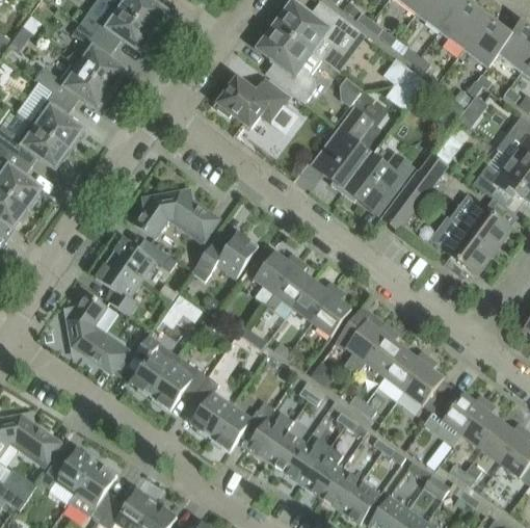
[(87,10),(79,23),(93,32),(114,48),(122,37),(138,50),(144,42),(147,43),(153,33),(151,32),(152,30),(113,3),(109,0),(96,0),(88,11),(87,10)]
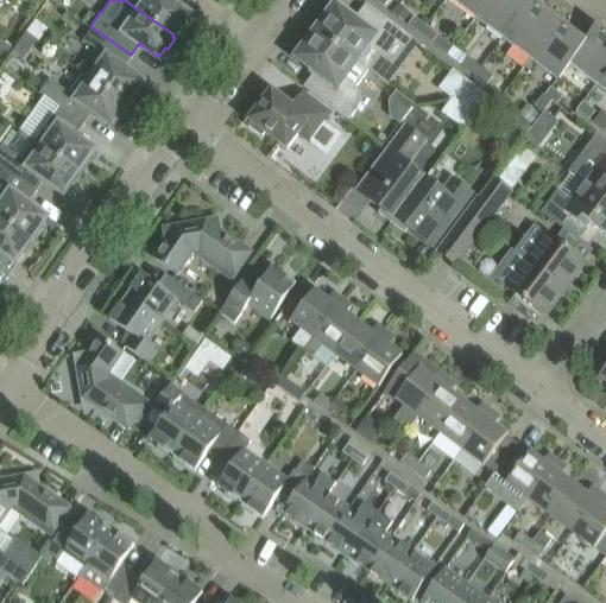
[(132,0),(130,4),(174,35),(175,33),(178,35),(185,24),(183,23),(190,13),(171,0),(132,0)]
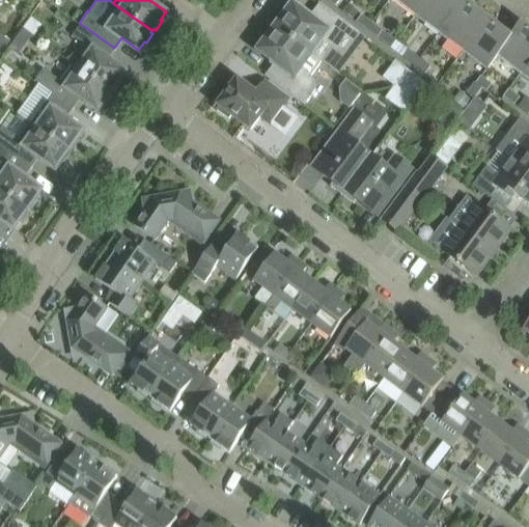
[(319,58),(332,43),(343,52),(359,31),(318,0),(316,2),(321,5),(314,14),(307,8),(305,11),(291,1),(287,6),(282,7),(277,15),(278,20),(274,25),(319,58)]
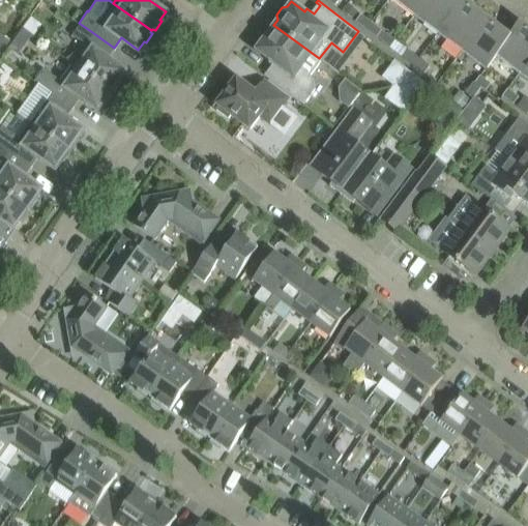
[(399,0),(413,10),(420,0),(399,0)]
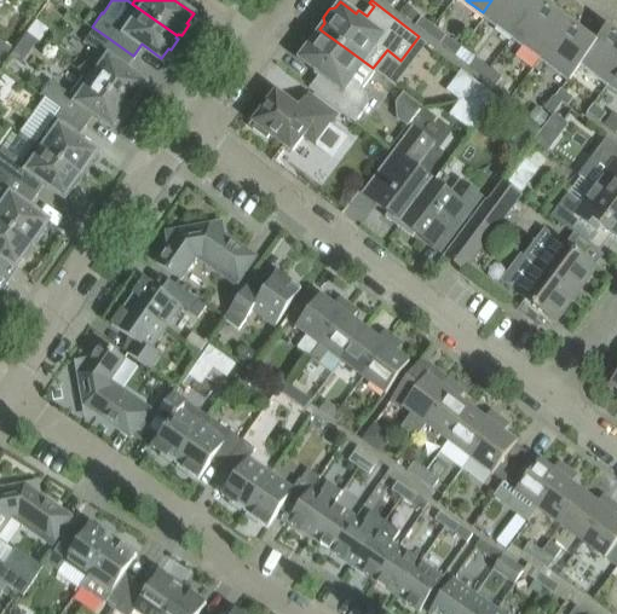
[(511,33),(536,0),(491,0),(483,12),(511,33)]
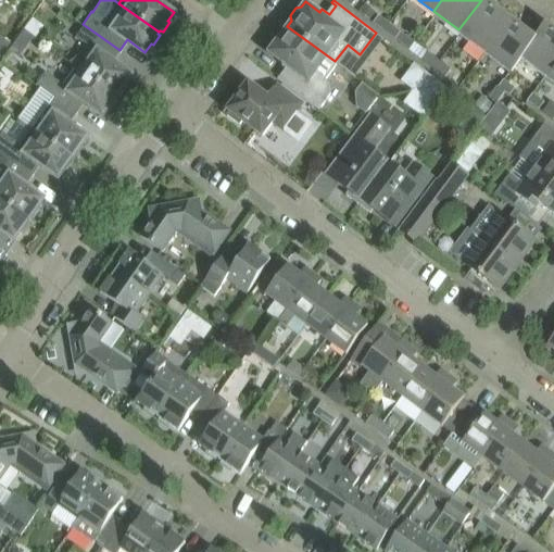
[(483,49),(508,15),(488,0),(481,0),(458,29),(483,49)]
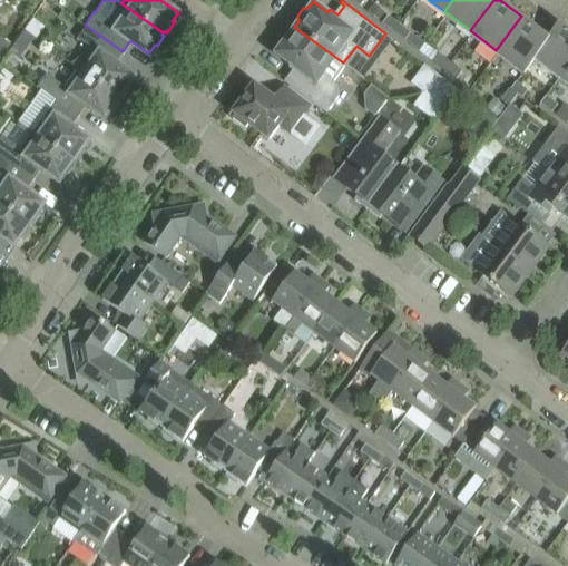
[(387,13),(381,21),(392,29),(398,21),(387,13)]
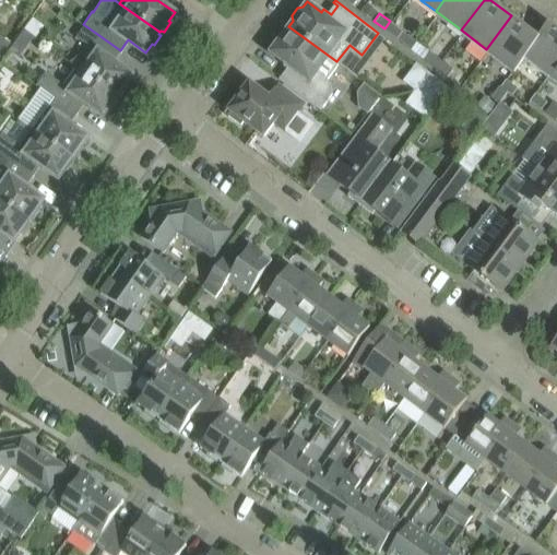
[(537,34),(536,34),(511,15),(486,49),(512,69),(523,55),(522,55),(537,34)]
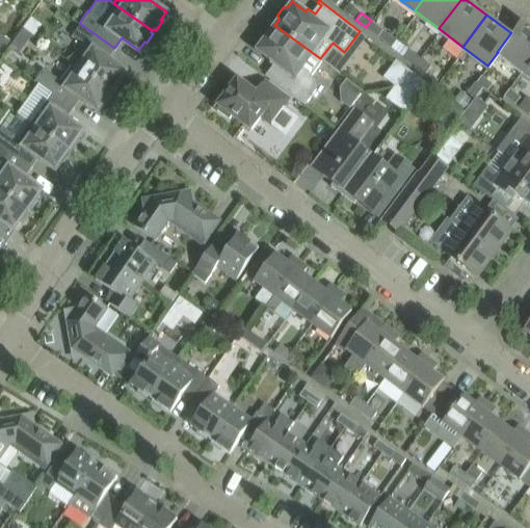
[(521,70),(529,56),(529,26),(521,19),(510,32),(511,32),(497,52),(498,52),(521,70)]
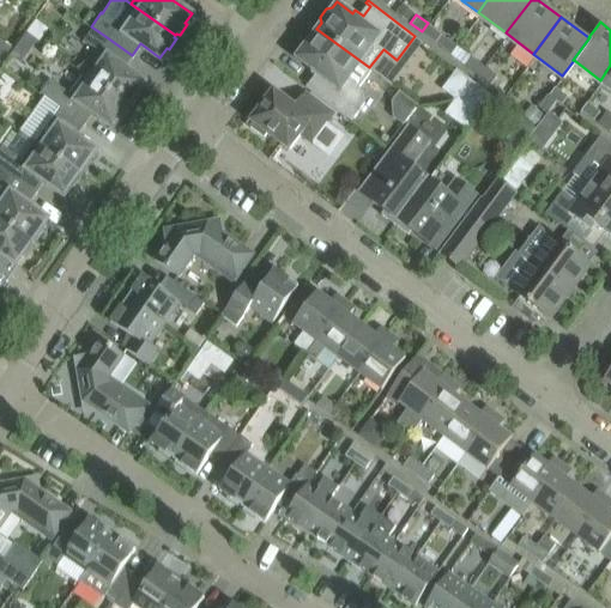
[(434,41),(440,32),(428,23),(422,31),(434,41)]
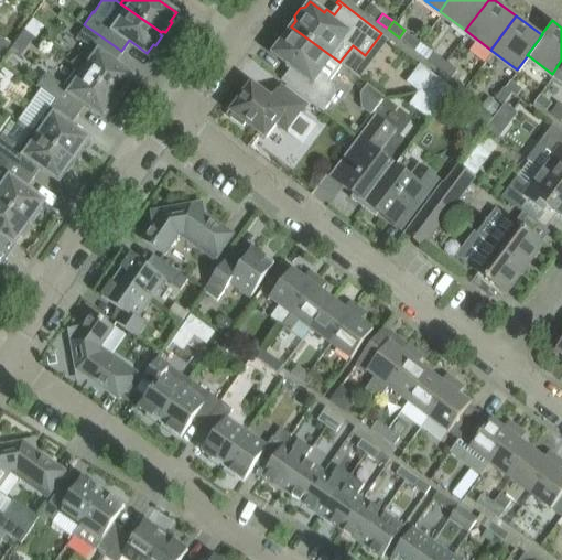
[(291,27),(288,32),(282,32),(277,40),(277,45),(273,51),(287,61),(284,64),(292,71),(285,79),(281,76),(280,78),(322,109),(334,93),(333,83),(327,78),(339,62),(291,27)]
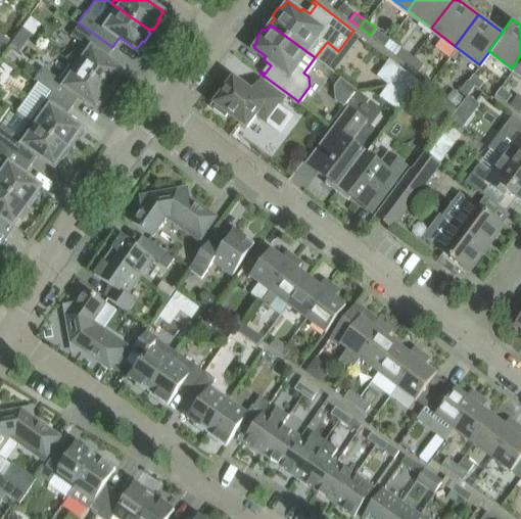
[(84,42),(64,56),(70,60),(77,65),(108,88),(109,87),(111,88),(119,79),(116,77),(122,68),(105,57),(112,47),(91,32),(84,42)]
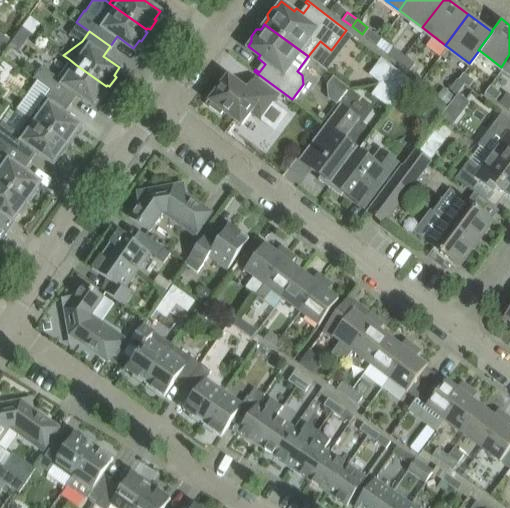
[(388,53),(398,61),(403,54),(393,46),(388,53)]
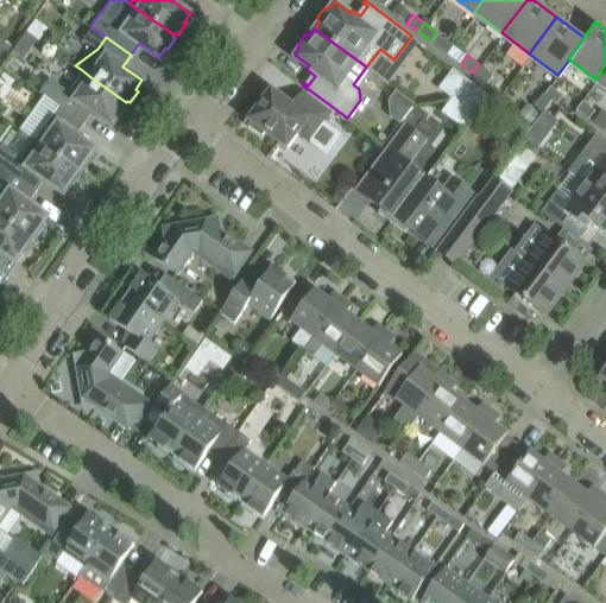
[(491,74),(479,64),(473,73),(485,81),(491,74)]
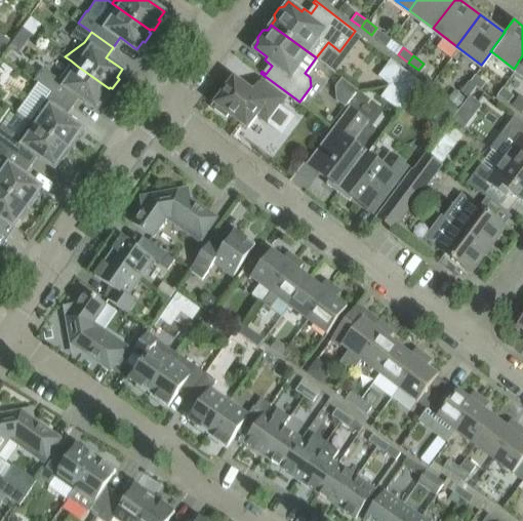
[(522,75),(522,55),(514,69),(522,75)]
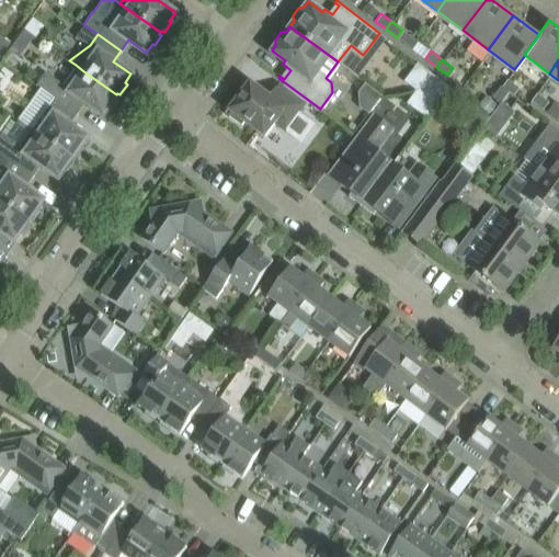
[(45,71),(36,84),(41,87),(54,97),(76,113),(83,102),(102,115),(107,106),(111,108),(117,98),(115,95),(116,94),(82,70),(76,65),(63,83),(45,71)]
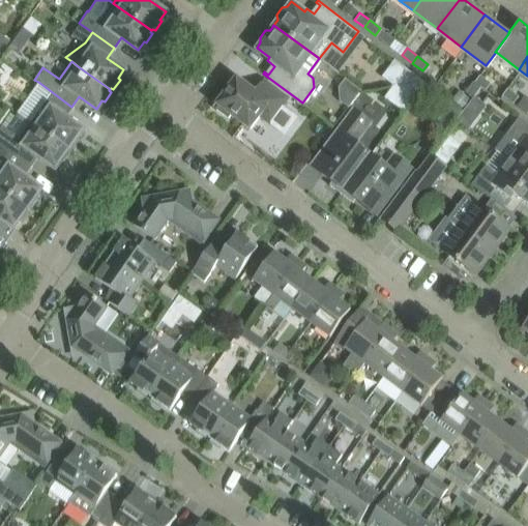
[(478,74),(473,81),(478,85),(484,89),(489,82),(478,74)]
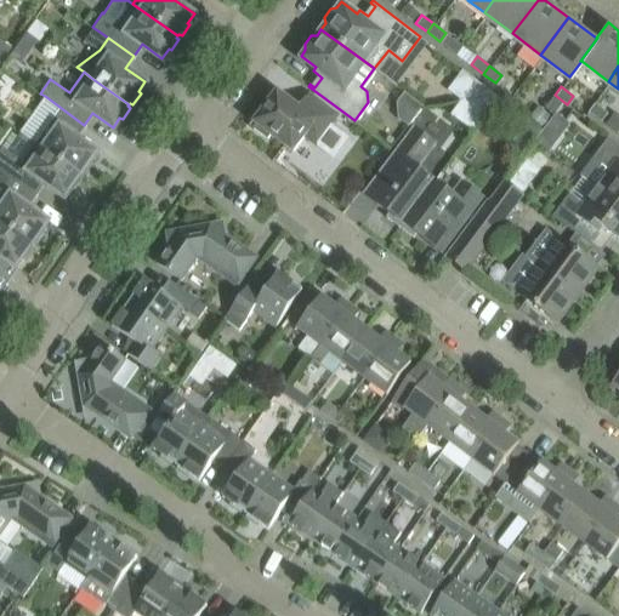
[(254,121),(251,126),(266,137),(270,132),(291,149),(302,133),(314,142),(330,154),(346,133),(330,121),(336,113),(308,92),(299,106),(276,89),(253,120),(254,121)]
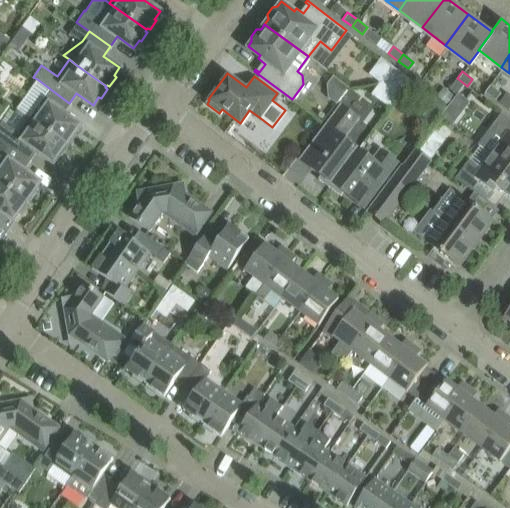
[(406,77),(378,80),(396,94),(408,78),(406,77)]
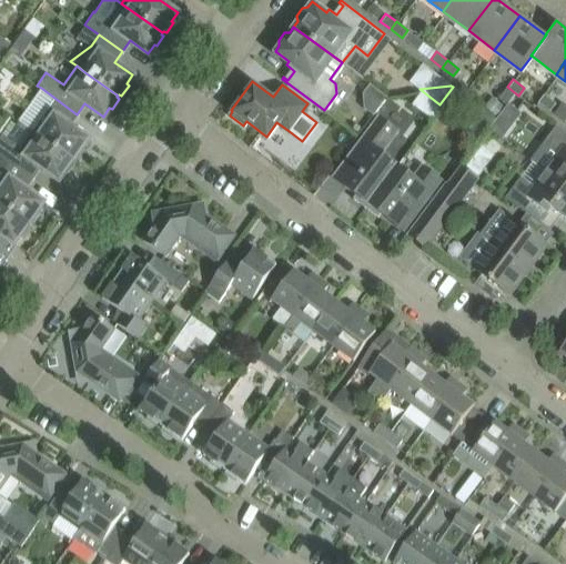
[(513,91),(507,87),(505,86),(497,97),(505,103),(513,91)]
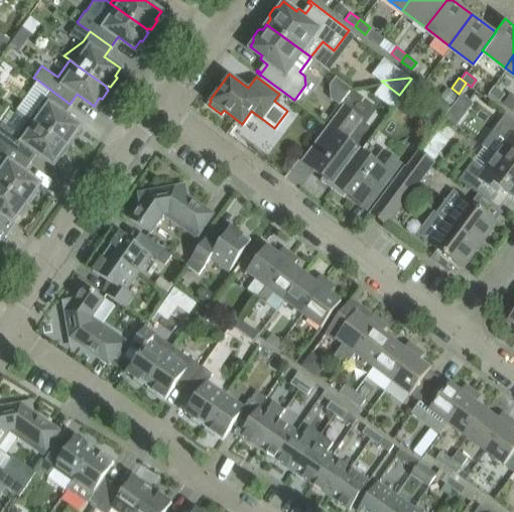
[(37,80),(17,109),(28,117),(67,144),(68,142),(70,144),(76,135),(74,133),(80,125),(63,113),(70,104),(49,89),(37,80)]
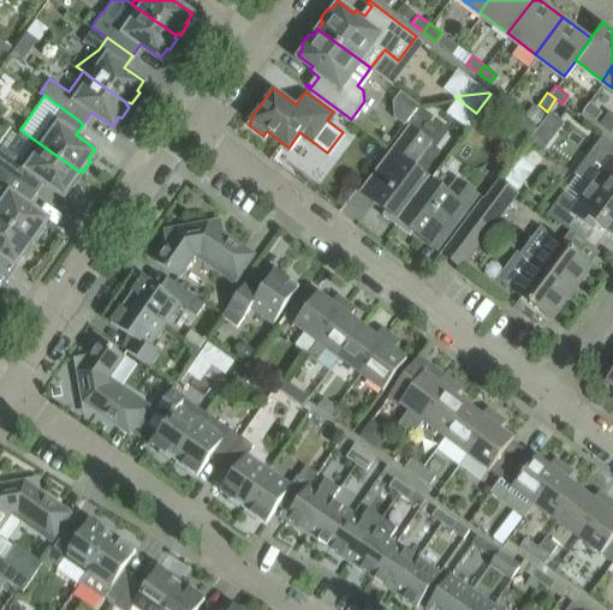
[(588,100),(582,108),(594,118),(600,109),(588,100)]
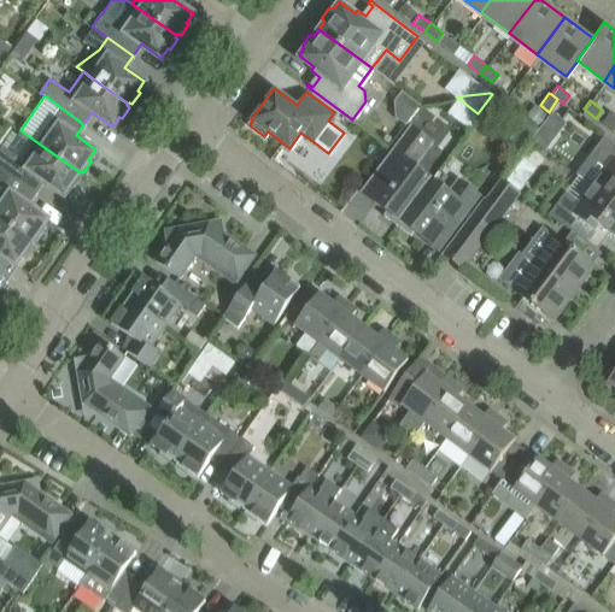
[(522,118),(514,129),(528,140),(529,137),(537,128),(522,118)]
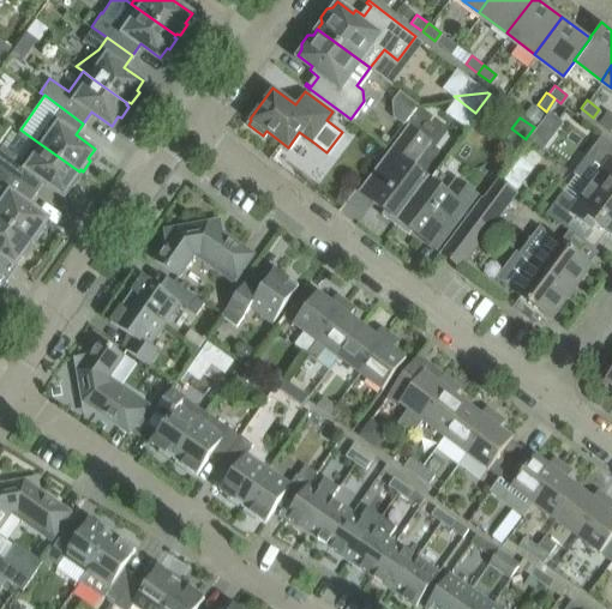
[(394,223),(427,176),(411,163),(429,139),(408,124),(376,167),(377,168),(378,166),(390,175),(372,198),(371,199),(383,209),(381,212),(394,223)]
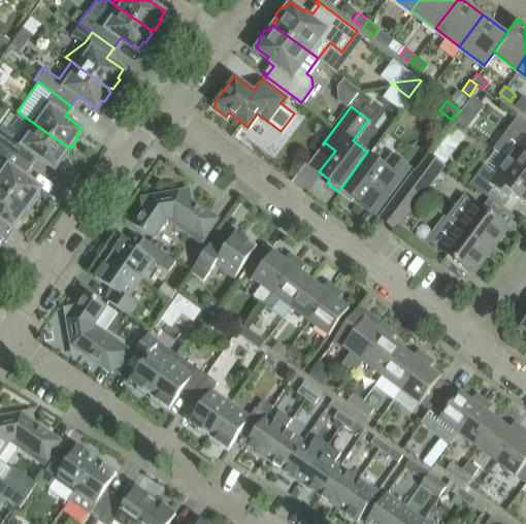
[(1,124),(0,125),(0,143),(30,164),(37,155),(54,166),(60,158),(62,160),(69,151),(67,149),(68,148),(29,120),(18,111),(6,127),(1,124)]
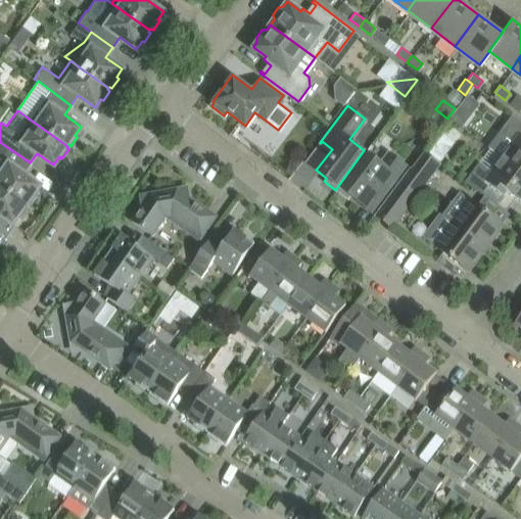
[(520,120),(511,113),(499,130),(500,131),(488,147),(501,156),(520,171),(520,120)]
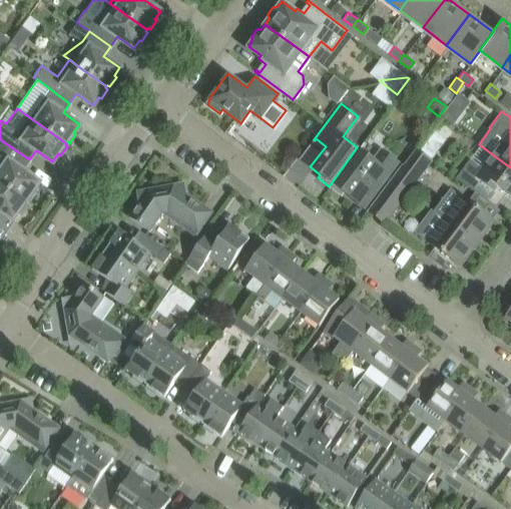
[(0,154),(1,155),(0,156),(0,180),(25,199),(26,198),(28,199),(35,190),(33,189),(38,181),(22,169),(29,159),(0,139),(0,154)]
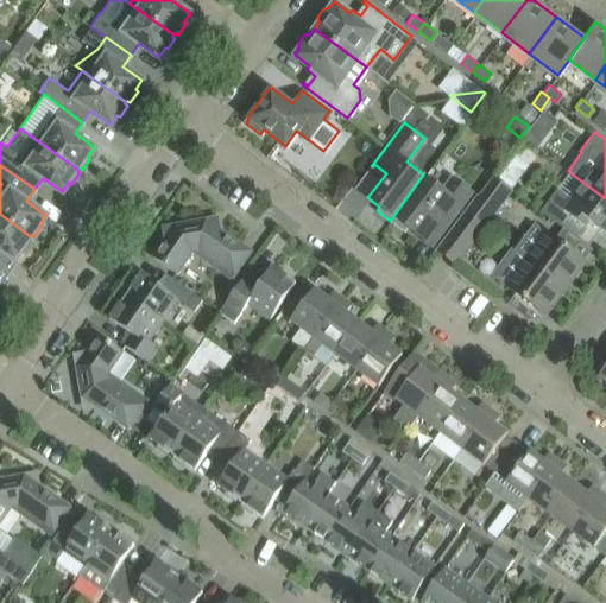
[(499,170),(496,175),(510,185),(513,181),(499,170)]
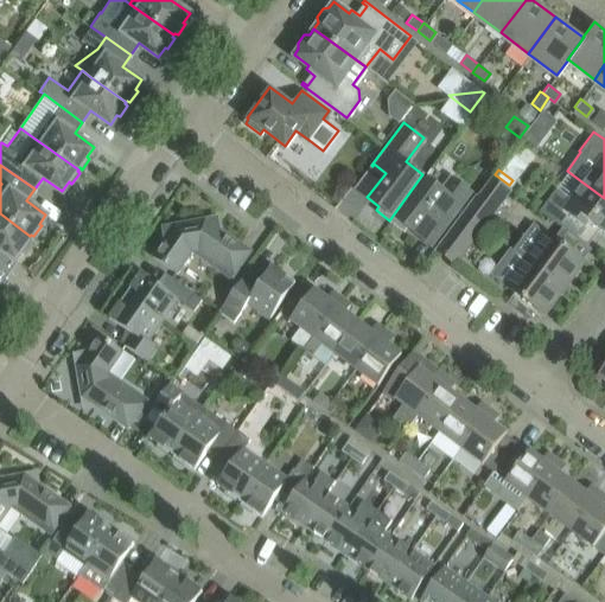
[(476,194),(464,211),(481,224),(494,207),(510,186),(509,185),(495,174),(492,173),(476,194)]
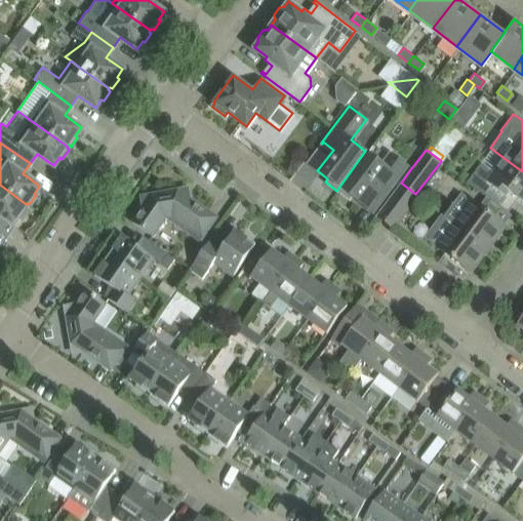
[(380,162),(365,151),(336,191),(348,199),(351,195),(361,203),(361,202),(373,186),(384,193),(383,195),(384,196),(406,164),(389,151),(380,162)]
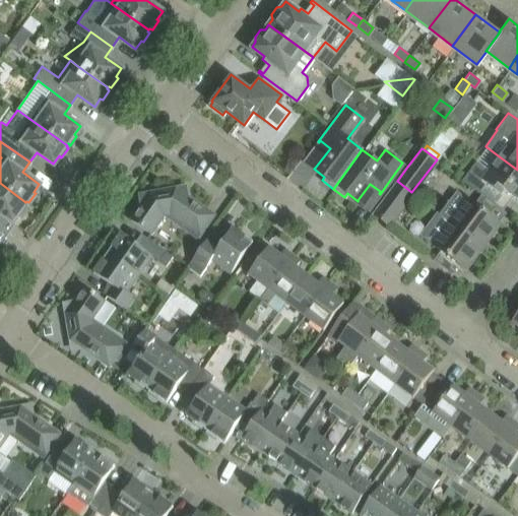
[(517,195),(517,170),(498,155),(488,169),(475,159),(461,179),(492,202),(503,188),(516,198),(517,195)]
